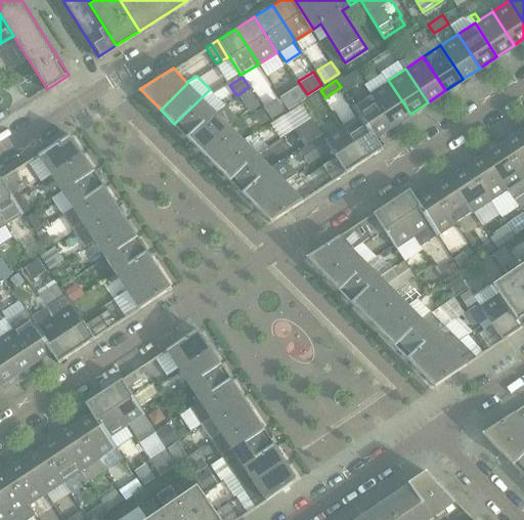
[(410,114),(388,80),(370,91),(393,125),(410,114)]
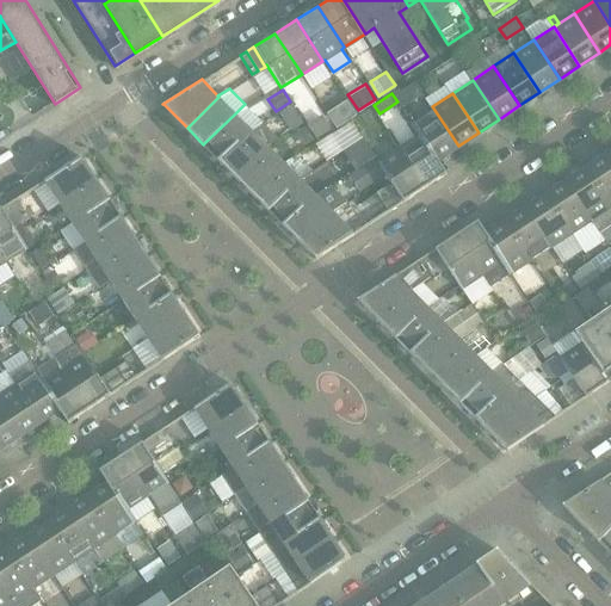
[(220,160),(251,129),(250,128),(261,121),(245,104),(235,113),(203,144),(220,160)]
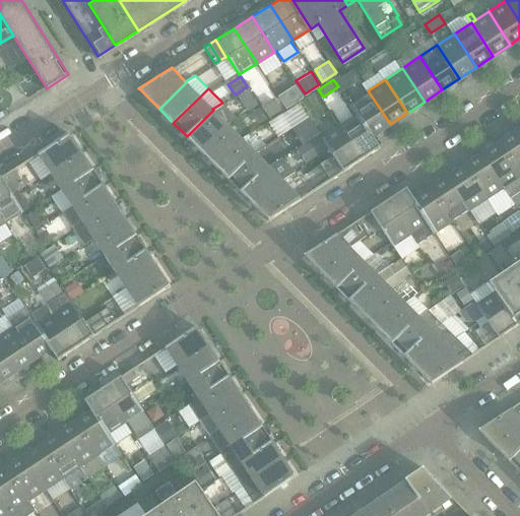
[(256,102),(249,89),(239,95),(247,108),(256,102)]
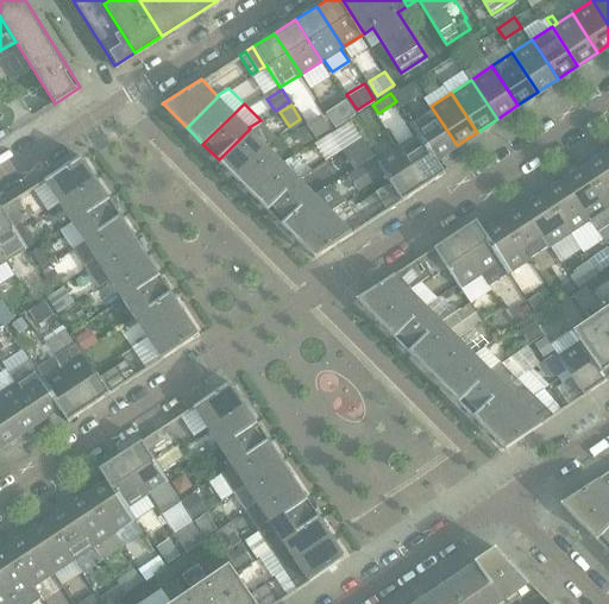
[(457,145),(431,106),(410,119),(437,158),(457,145)]
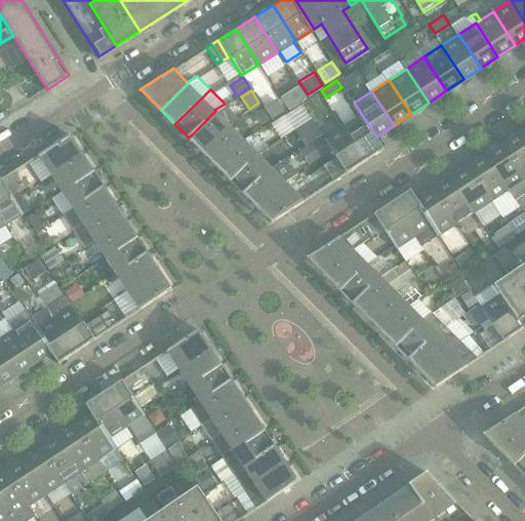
[(297,102),(292,94),(283,101),(288,108),(297,102)]
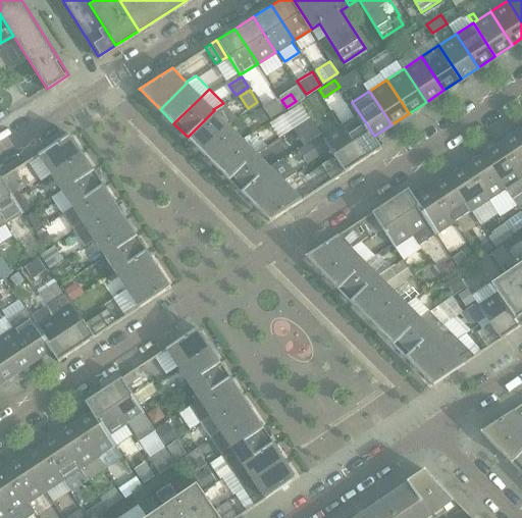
[(283,109),(276,97),(263,106),(270,117),(283,109)]
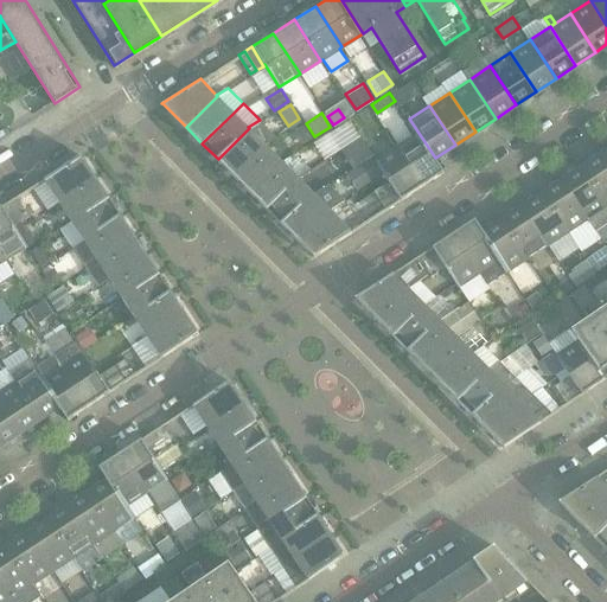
[(443,170),(435,158),(409,119),(407,120),(415,132),(396,145),(422,184),(443,170)]
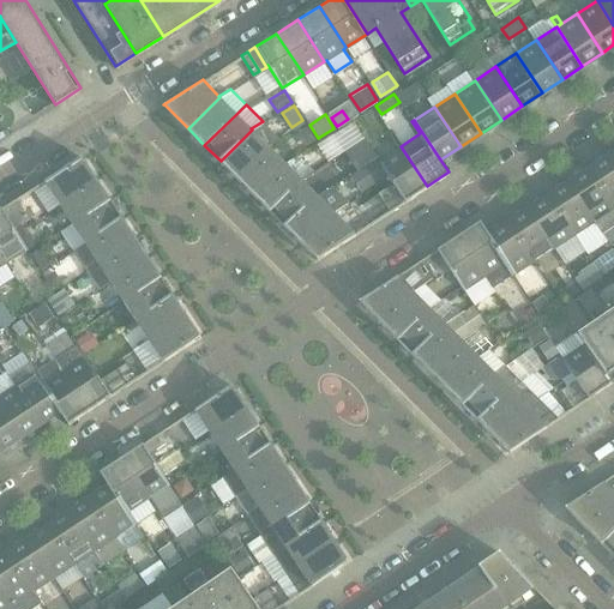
[(315,139),(306,125),(295,131),(305,145),(315,139)]
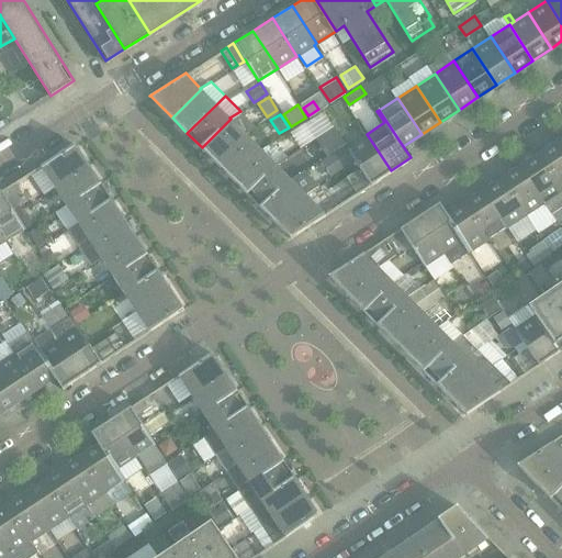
[(216,163),(246,134),(231,119),(202,147),(216,163)]
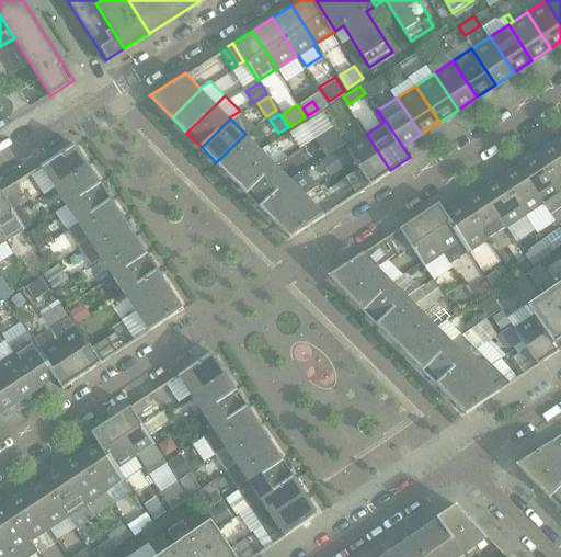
[(332,125),(315,136),(325,152),(343,141),(332,125)]
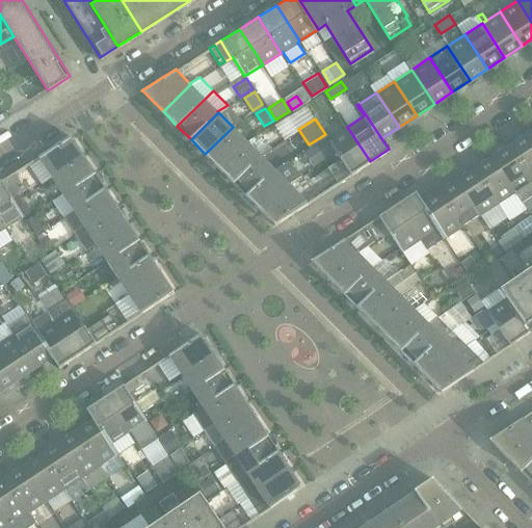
[(219,168),(246,140),(233,127),(205,154),(219,168)]
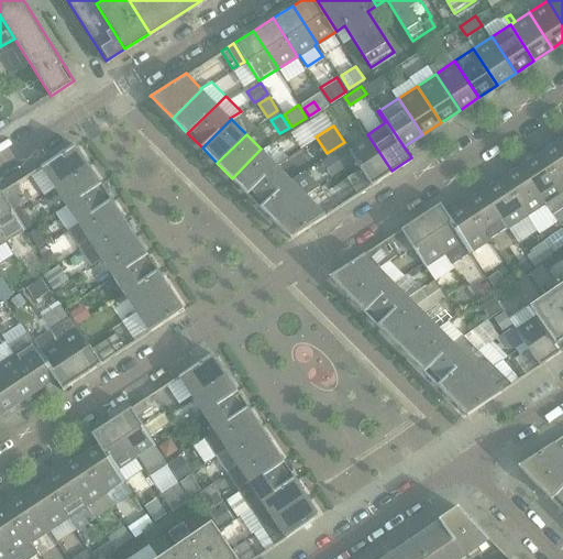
[(392,171),(367,134),(348,148),(349,150),(360,166),(372,184),(392,171)]
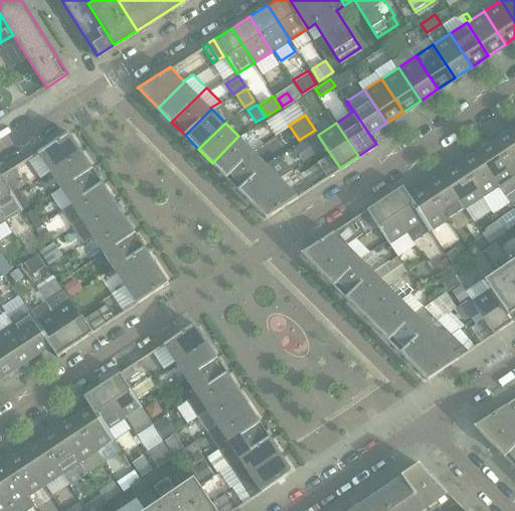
[(514,133),(511,127),(494,138),(514,169),(514,133)]
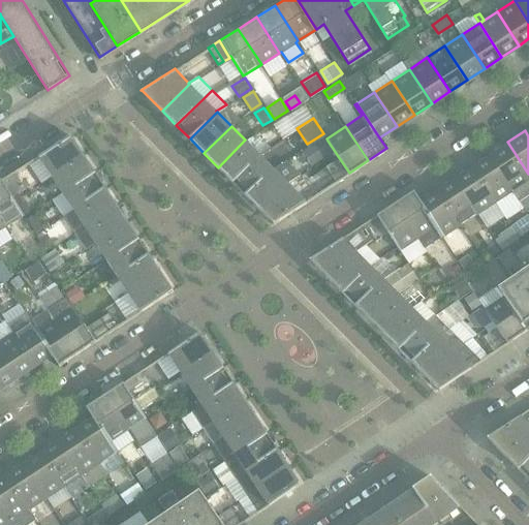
[(51,174),(83,152),(70,134),(38,154),(51,174)]
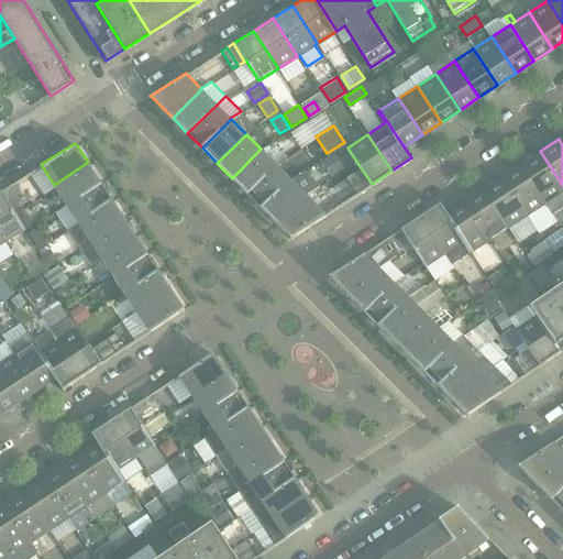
[(247,193),(276,164),(261,149),(232,178),(247,193)]
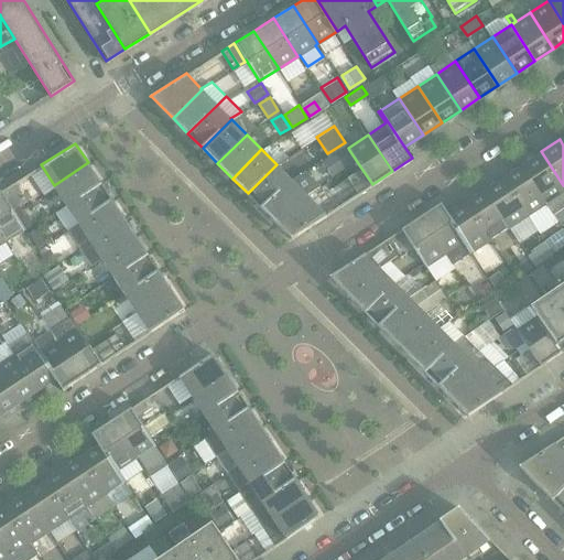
[(563,185),(541,151),(522,163),(546,201),(545,201),(553,213),(563,205),(563,185)]
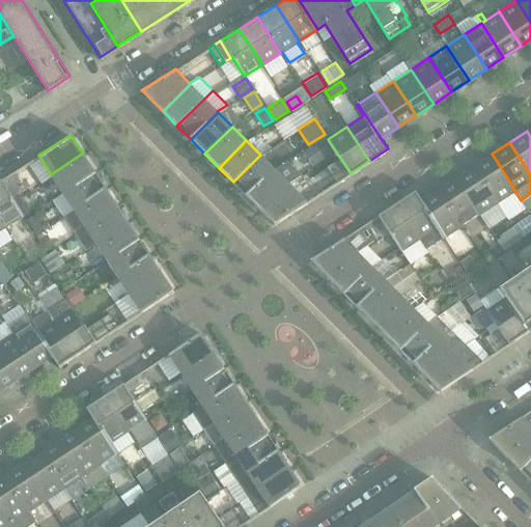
[(62,191),(94,170),(83,153),(51,174),(62,191)]
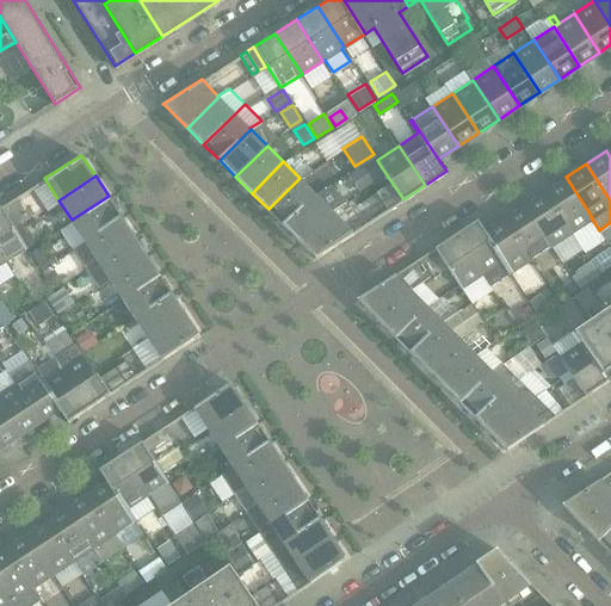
[(592,217),(566,177),(545,191),(572,230),(591,217),(592,217)]
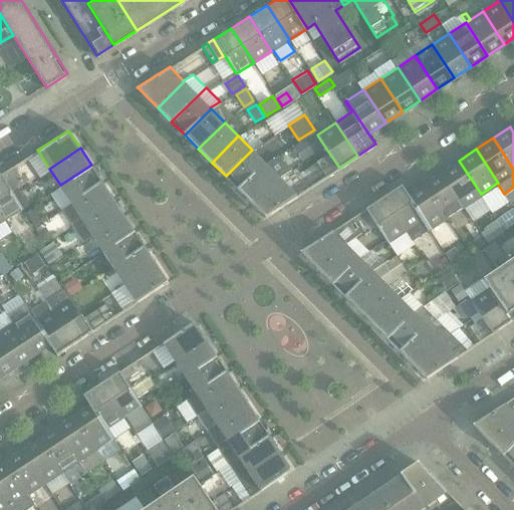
[(239,190),(265,164),(252,150),(226,176),(239,190)]
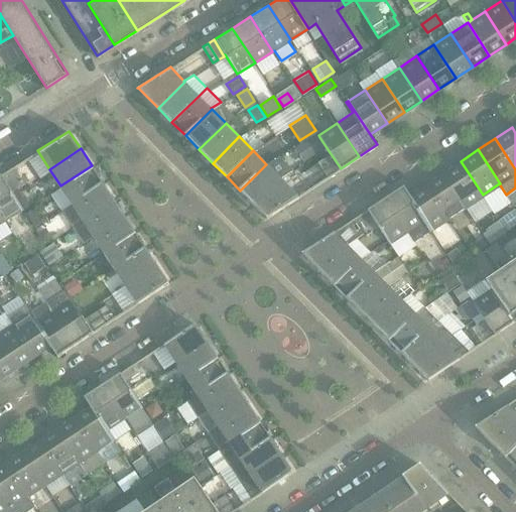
[(341,168),(330,152),(324,156),(335,172),(341,168)]
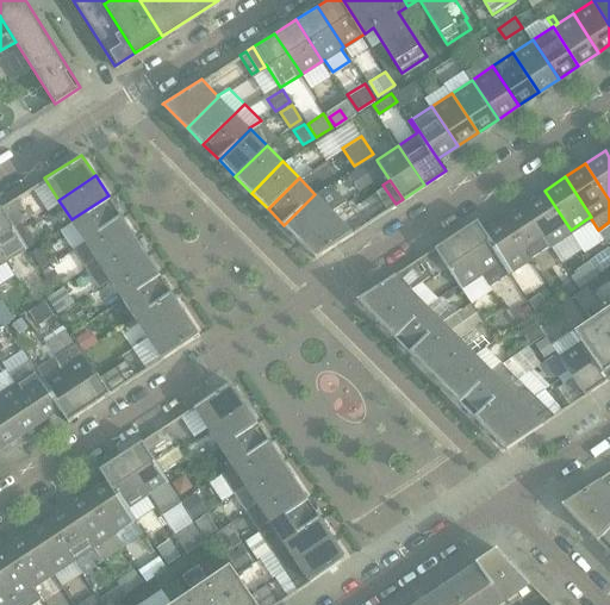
[(396,204),(383,185),(375,189),(387,209),(396,204)]
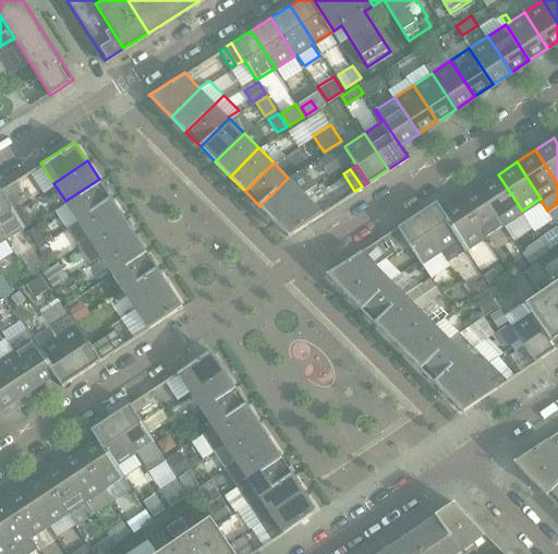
[(522,211),(498,175),(480,187),(504,223),(522,211)]
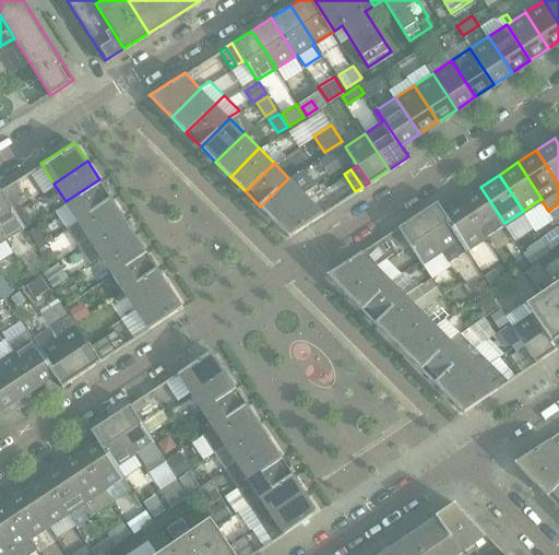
[(275,221),(304,192),(288,178),(260,207),(275,221)]
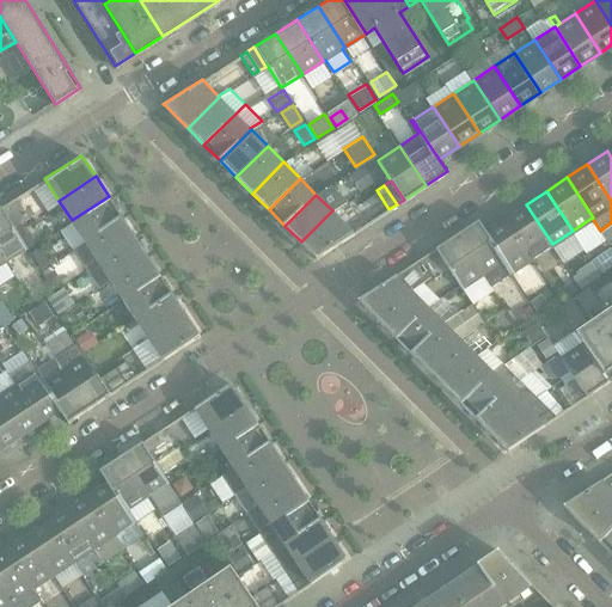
[(85,240),(122,215),(109,196),(72,220),(85,240)]
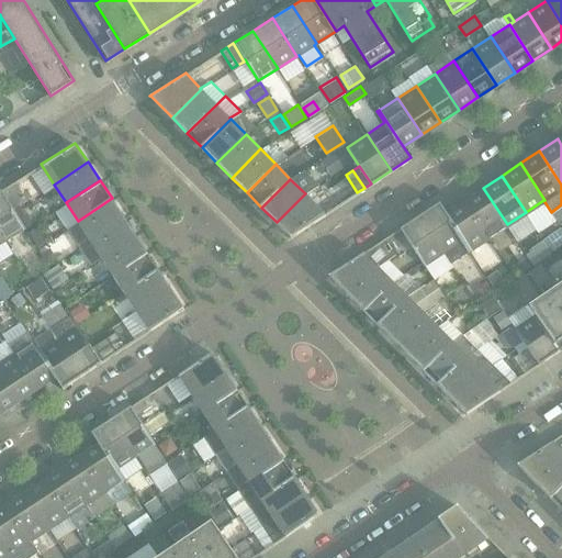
[(22,208),(19,202),(24,199),(13,181),(0,189),(0,191),(11,208),(23,227),(33,221),(24,207),(22,208)]
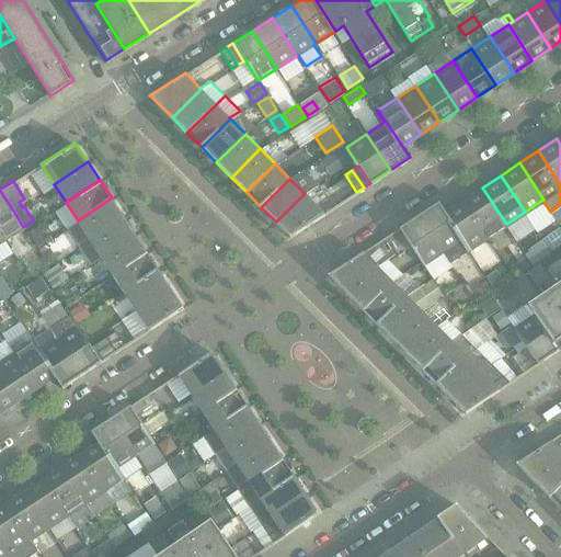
[(506,224),(482,188),(465,200),(488,236),(506,224)]
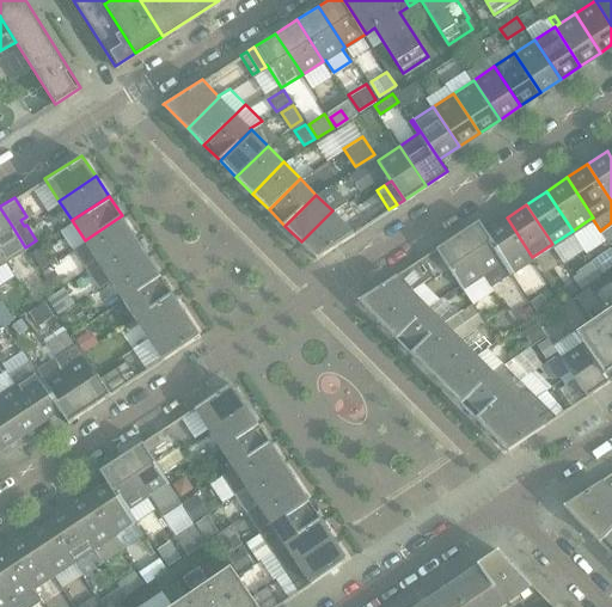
[(25,247),(12,226),(0,208),(0,253),(4,261),(25,247)]
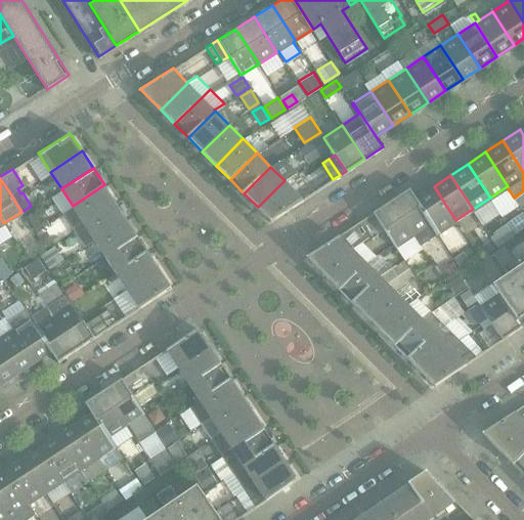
[(270,220),(303,199),(285,180),(258,207),(270,220)]
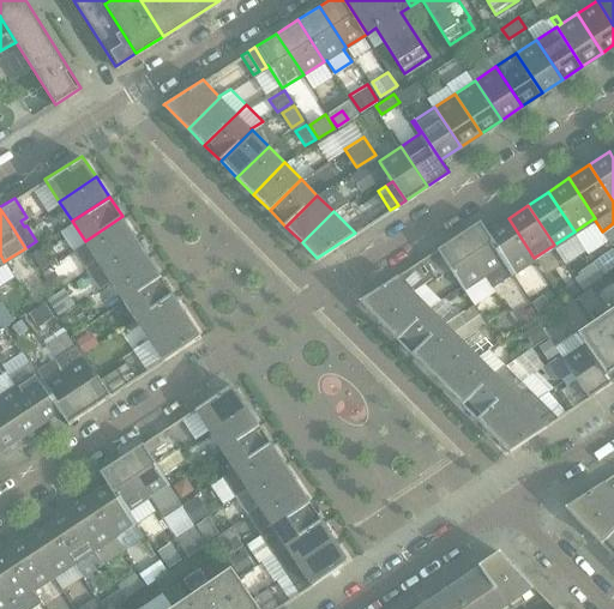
[(85,269),(134,235),(122,216),(85,241),(73,249),(85,269)]
